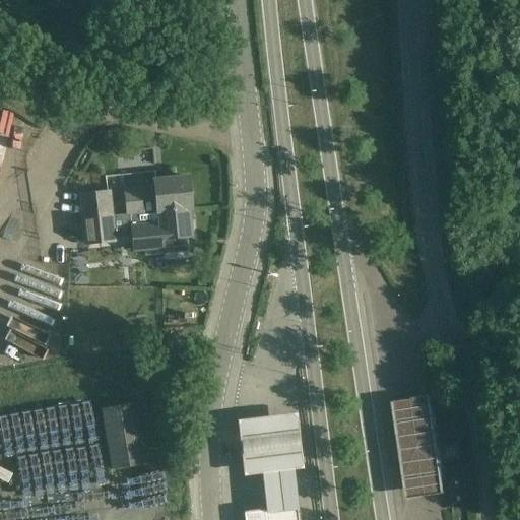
[(80,31),(80,43),(91,42),(91,30),(80,31)]
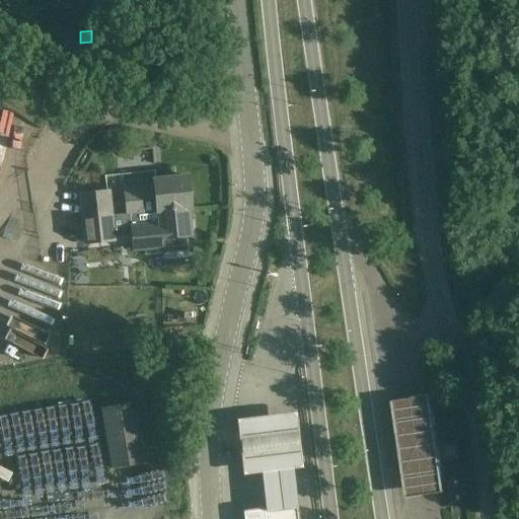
[(93,167),(96,174),(103,172),(100,164),(93,167)]
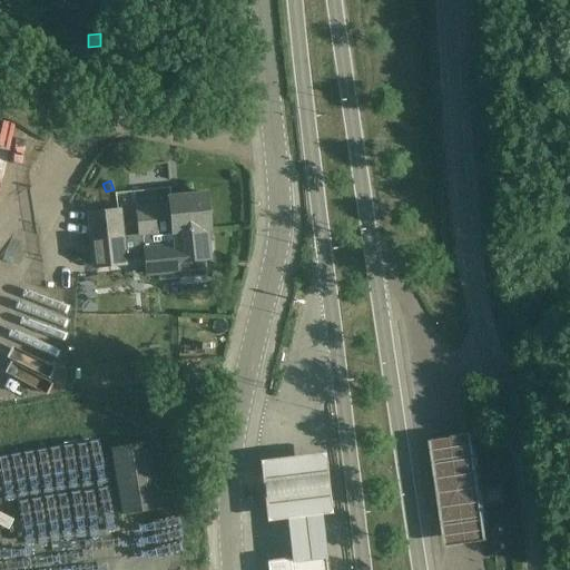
[(139,236),(143,236),(173,233),(207,228),(207,229),(209,229),(205,194),(168,197),(169,205),(137,208),(139,236)]
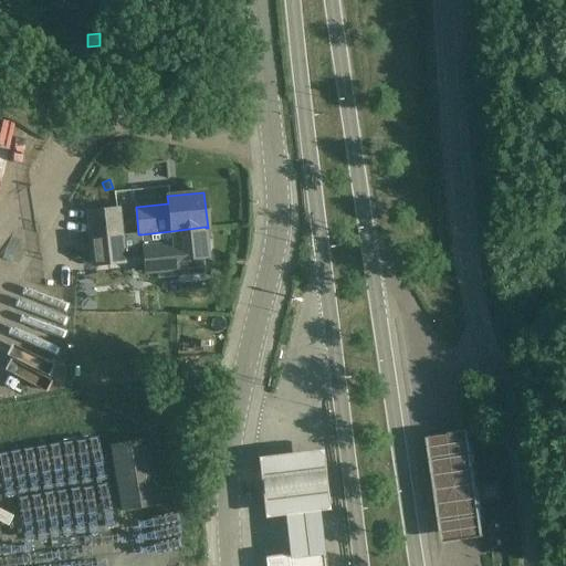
[(118,208),(87,212),(86,212),(93,265),(118,262),(125,261),(118,208)]
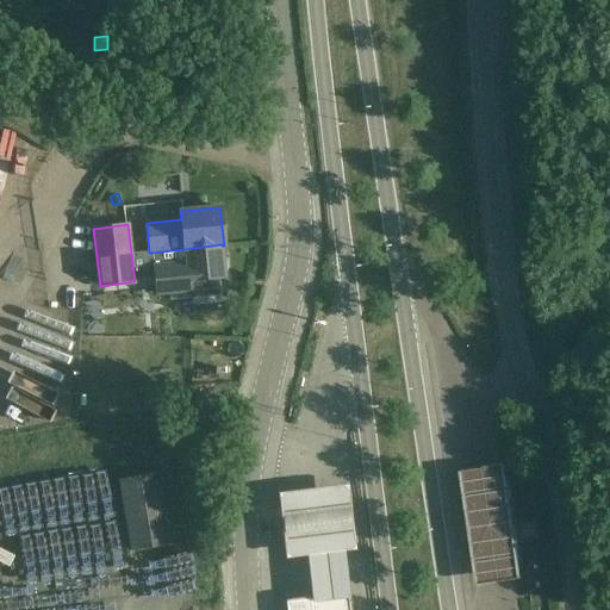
[(221,294),(218,277),(224,277),(222,246),(222,244),(185,249),(153,253),(156,294),(190,291),(191,298),(221,294)]
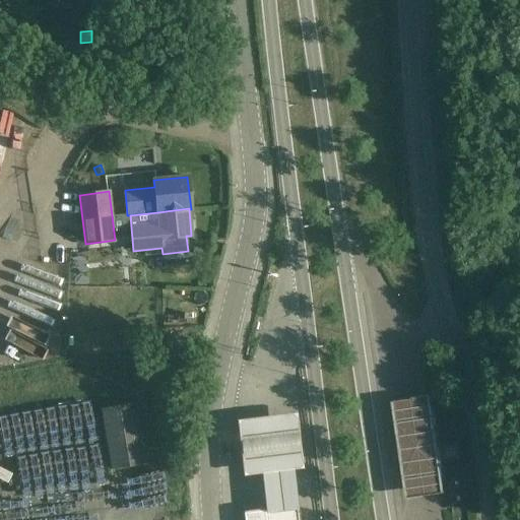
[(55,276),(67,278),(68,266),(56,265),(55,276)]
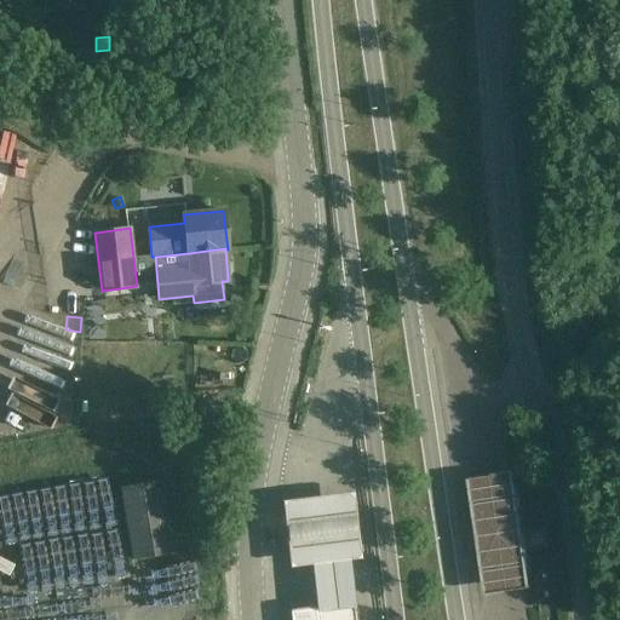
[(87,336),(87,345),(99,346),(99,336),(87,336)]
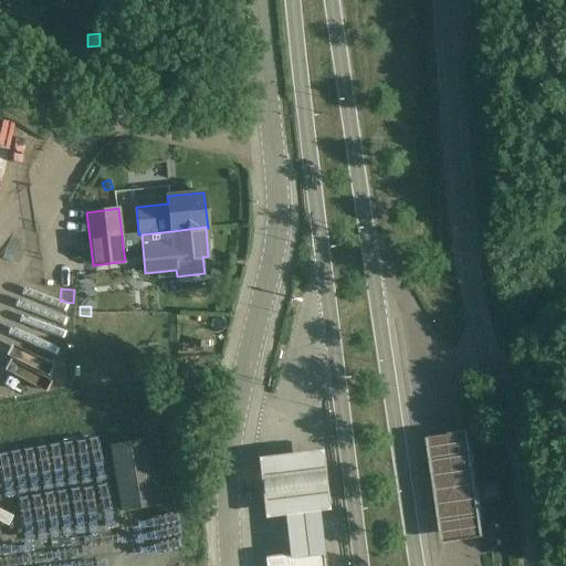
[(90,376),(100,369),(93,359),(83,366),(90,376)]
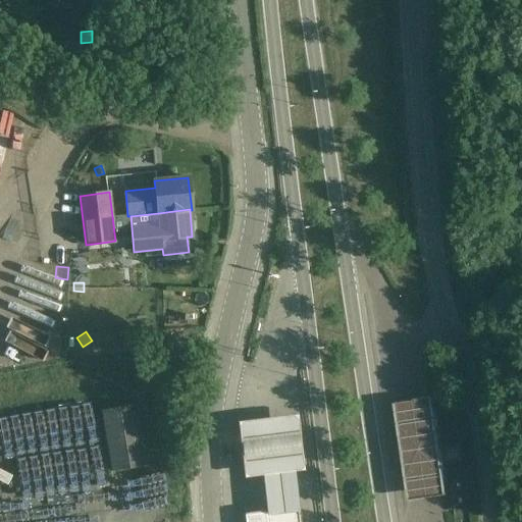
[(125,337),(110,340),(111,350),(126,348),(125,337)]
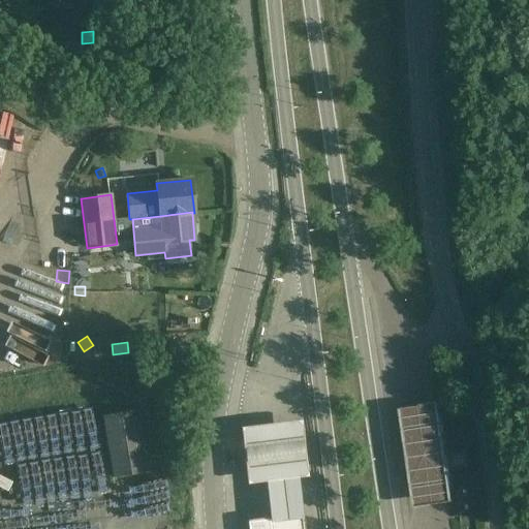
[(437,402),(399,409),(415,508),(454,502),(437,402)]
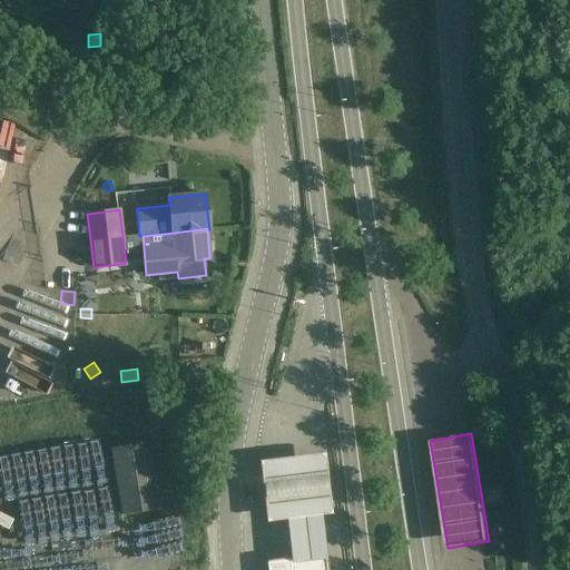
[(111,449),(123,514),(159,509),(147,442),(111,449)]
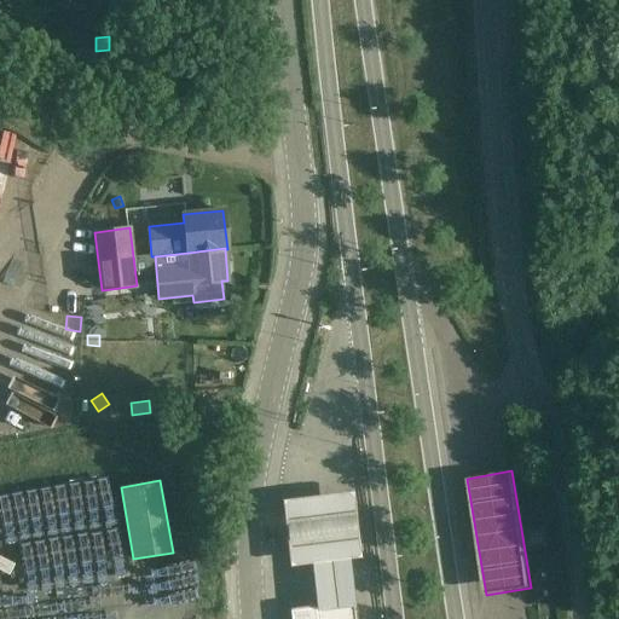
[(356,490),(283,498),(291,565),(312,562),(317,611),(358,605),(352,559),(364,556),(356,490)]
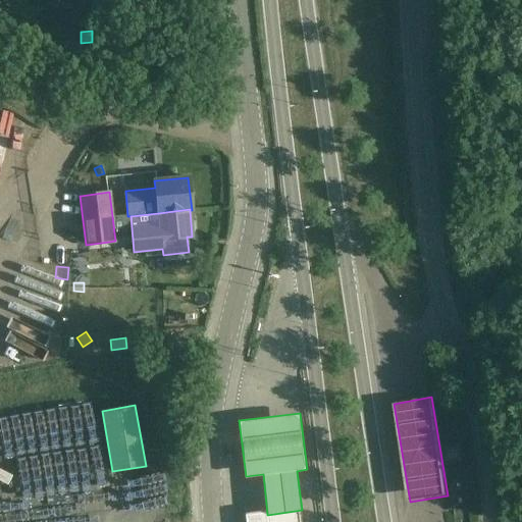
[(457,448),(447,449),(449,461),(458,459),(457,448)]
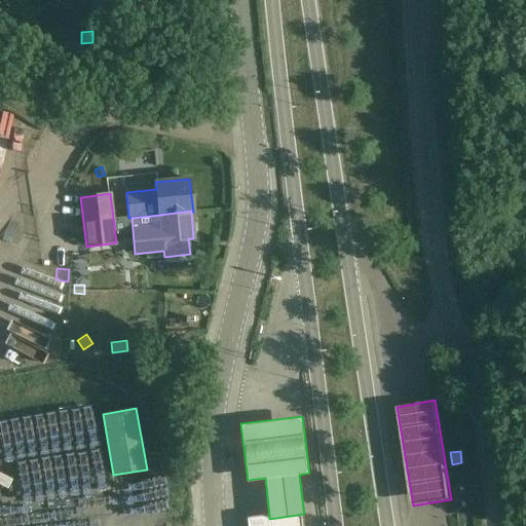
[(301,525),(300,513),(247,519),(247,525),(301,525)]
